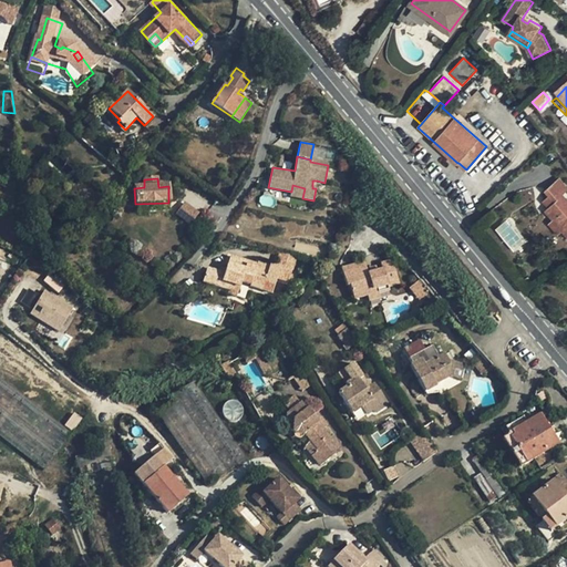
[(566,189),(566,187),(558,178),(552,184),(562,195),(563,194),(566,189)]
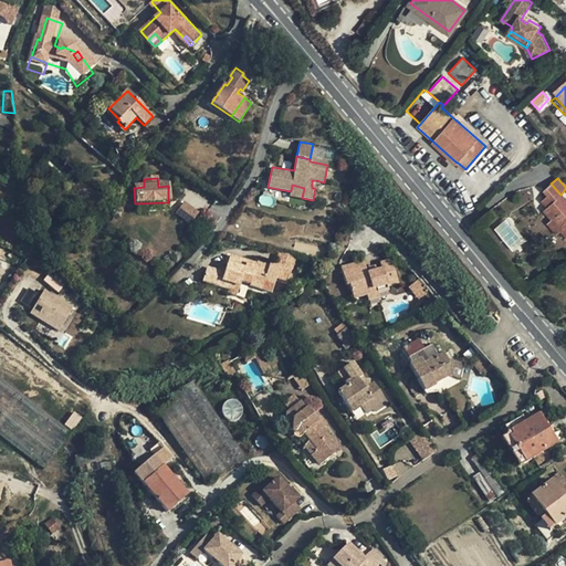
[(545,209),(553,218),(554,217),(563,228),(562,230),(565,236),(565,199),(562,194),(561,195),(551,184),(545,189),(548,195),(543,200),(548,206),(545,209)]
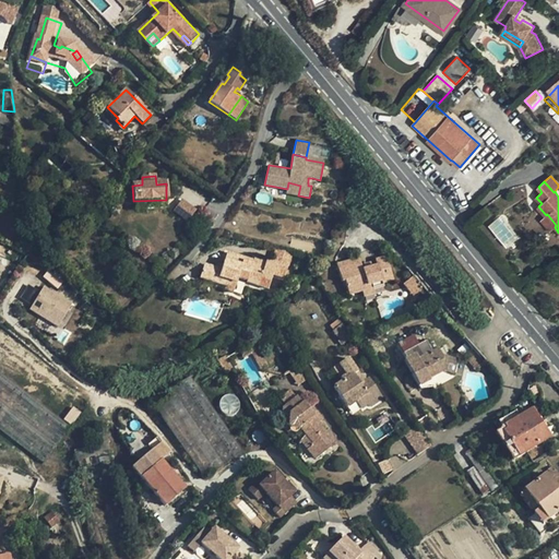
[(286,193),(298,195),(300,186),(288,182),(287,189),(286,193)]
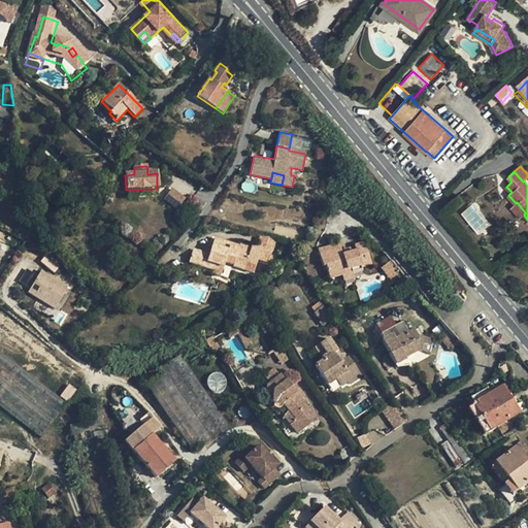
[(341,195),(331,190),(324,204),(334,209),(341,195)]
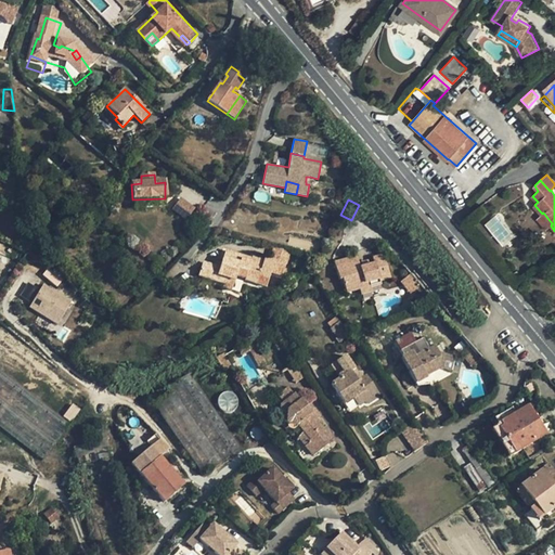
[(180,202),(172,214),(185,223),(194,211),(180,202)]
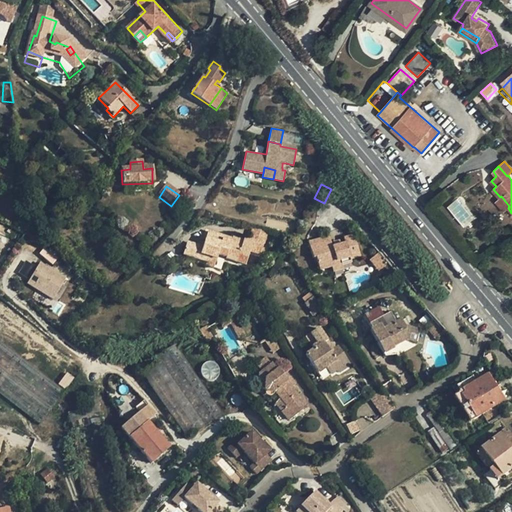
[(504,211),(508,208),(509,206),(501,196),(500,197),(496,201),(504,211)]
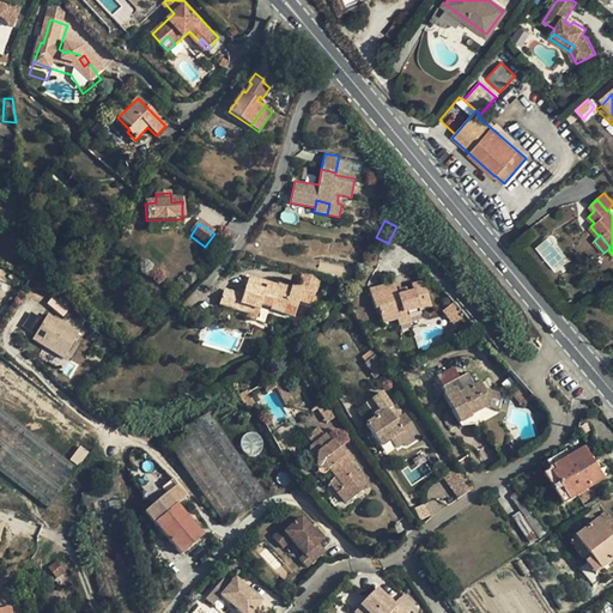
[(321,277),(303,271),(298,285),(293,284),(292,286),(291,291),(278,286),(278,285),(250,275),(248,283),(247,283),(244,290),(243,296),(237,293),(224,290),(219,304),(247,314),(249,309),(259,311),(261,305),(271,308),(271,309),(281,313),(283,305),(297,310),(299,301),(313,304),(321,277)]
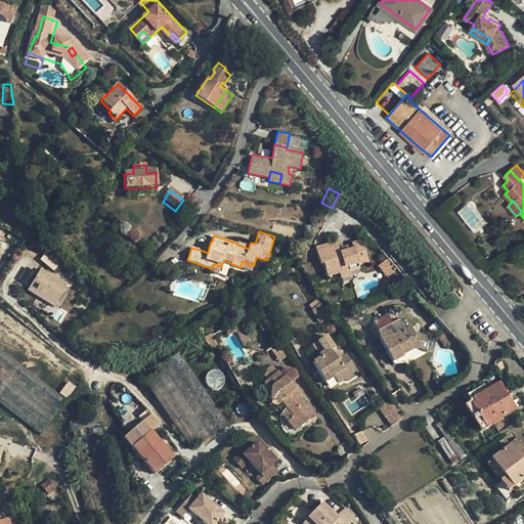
[(336,241),(314,248),(300,253),(305,269),(319,264),(322,263),(326,275),(339,271),(338,269),(347,266),(347,268),(358,264),(357,262),(368,259),(360,237),(350,241),(352,247),(339,251),(336,241)]
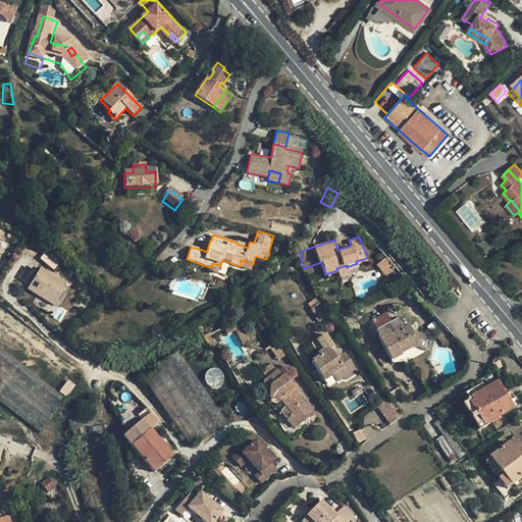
[(399,270),(385,253),(375,261),(385,274),(392,270),(395,273),(399,270)]
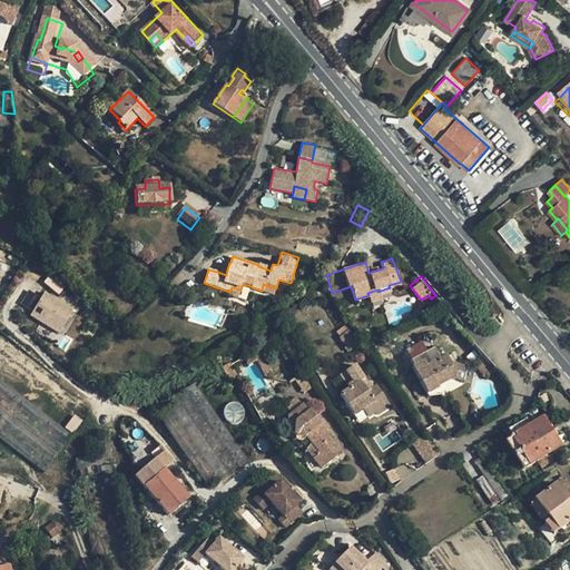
[(273,294),(276,288),(263,284),(262,291),(273,294)]
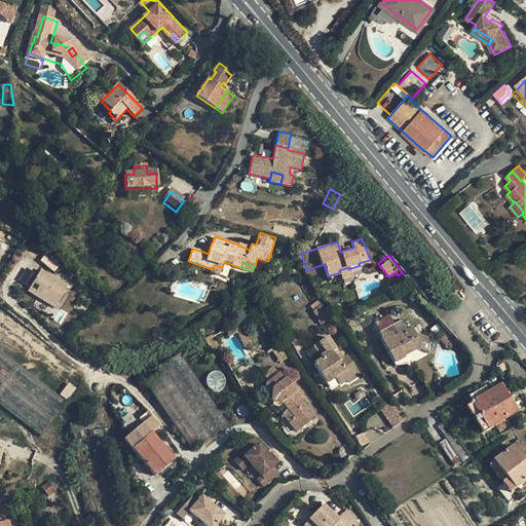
[(219,276),(222,267),(214,265),(212,269),(211,273),(219,276)]
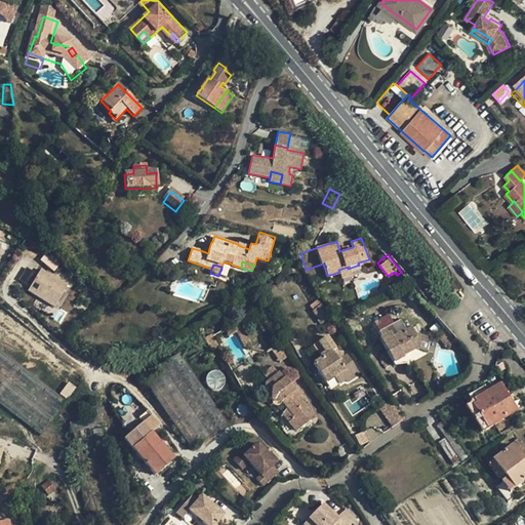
[(54,307),(67,286),(41,271),(29,292),(54,307)]
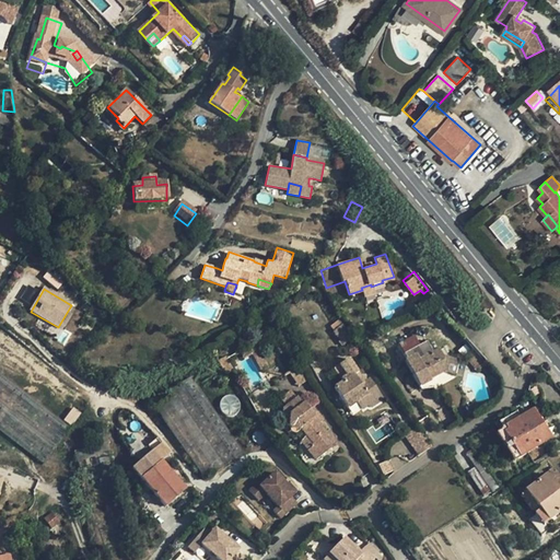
[(0,431),(3,433),(62,372),(63,366),(0,317),(0,431)]
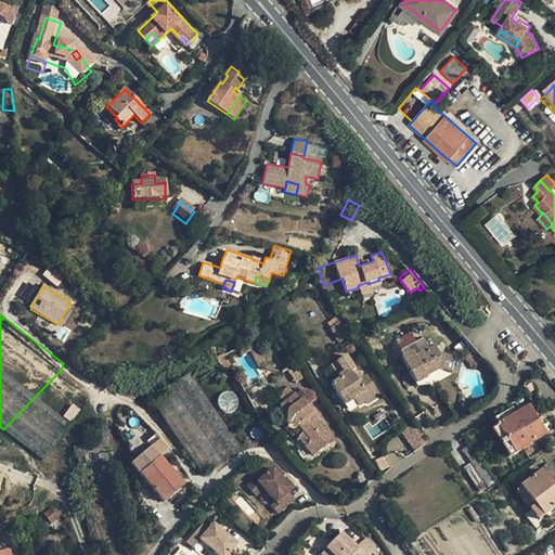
[(350,334),(340,320),(332,326),(341,340),(350,334)]
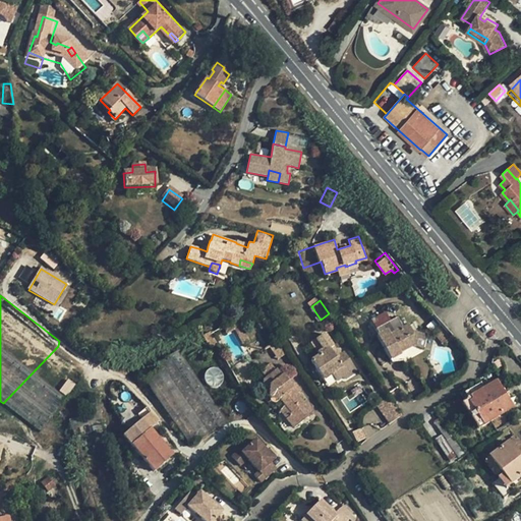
[(264,314),(256,320),(262,329),(269,325),(264,314)]
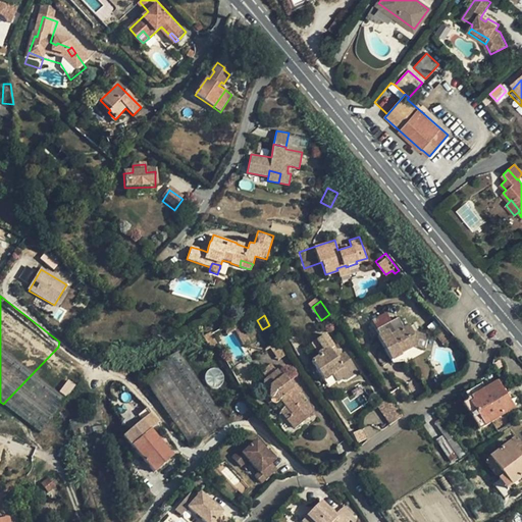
[(238,319),(223,327),(227,335),(236,331),(244,346),(251,342),(238,319)]
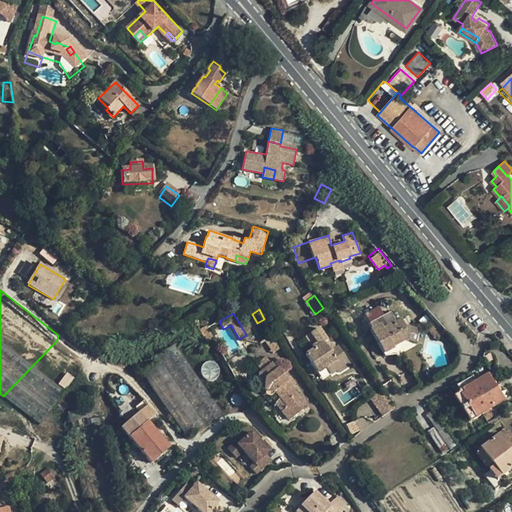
[(406,326),(402,321),(402,319),(383,329),(380,324),(370,330),(384,355),(393,349),(393,347),(396,346),(401,353),(416,345),(419,330),(410,327),(406,326)]
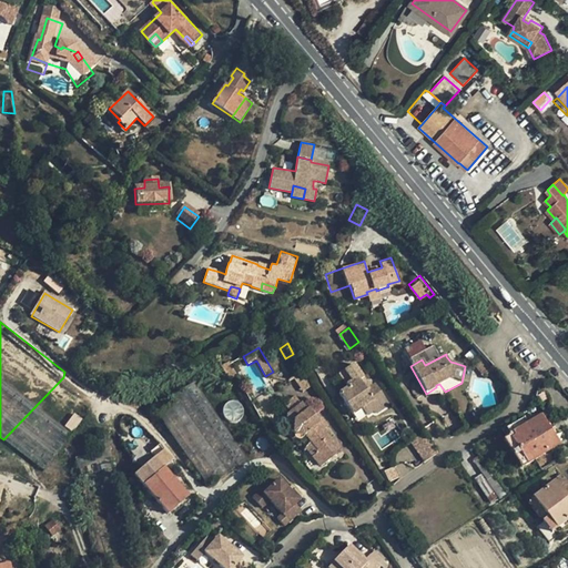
[(222,366),(231,378),(236,375),(229,363),(222,366)]
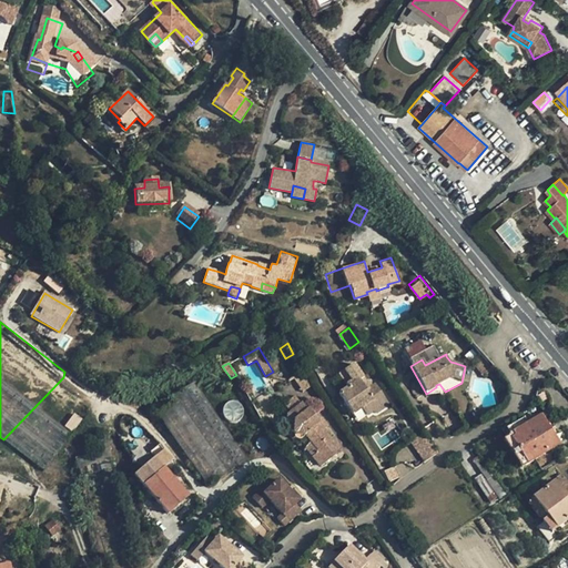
[(364,377),(355,363),(337,375),(347,388),(364,377)]
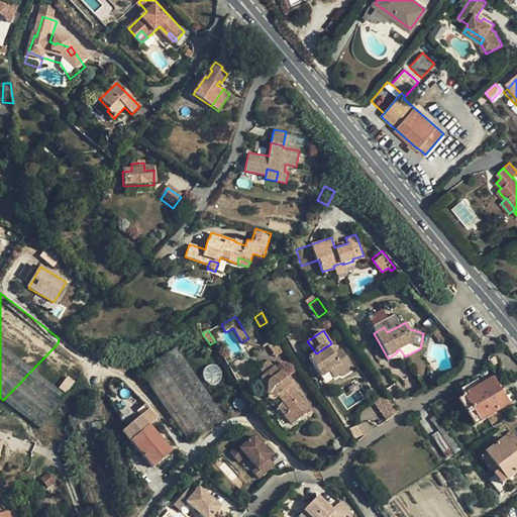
[(287,349),(278,336),(267,343),(276,357),(287,349)]
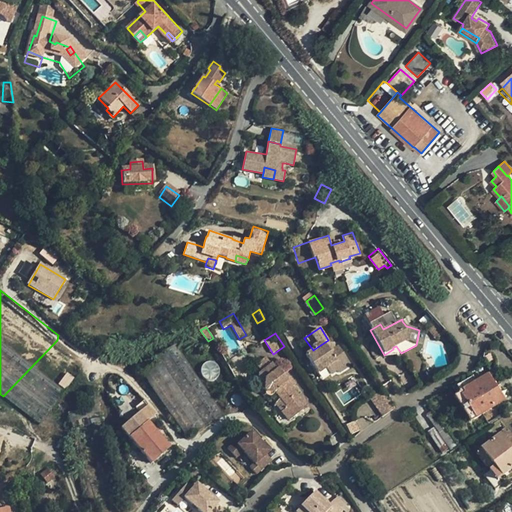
[(57,340),(69,344),(58,335),(57,340)]
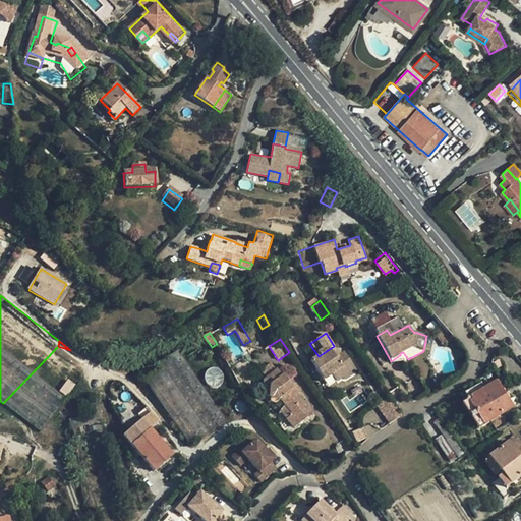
[(58,346),(3,403),(40,431),(91,365),(70,350),(58,346)]
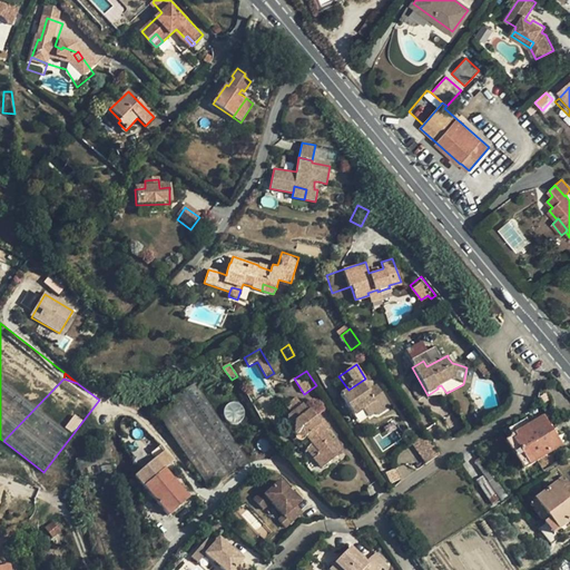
[(366,387),(370,385),(365,379),(349,390),(340,395),(353,416),(363,410),(367,418),(375,413),(377,415),(391,406),(377,386),(372,389),(367,392),(366,387)]
